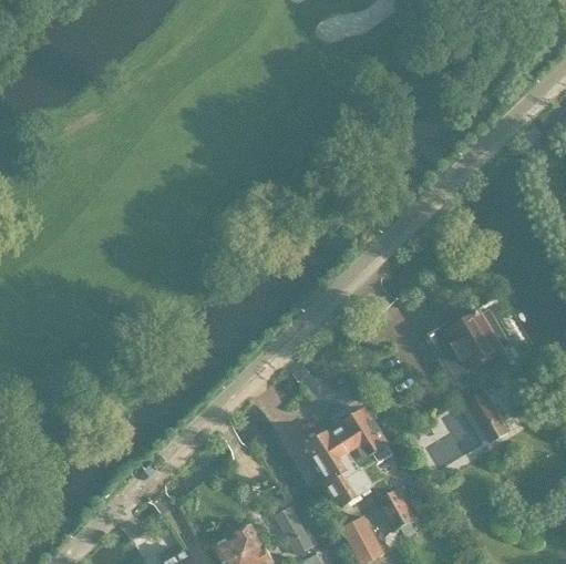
[(460,391),(507,362),(498,348),(508,342),(489,309),(479,315),(476,311),(473,314),(470,307),(425,334),(460,391)]
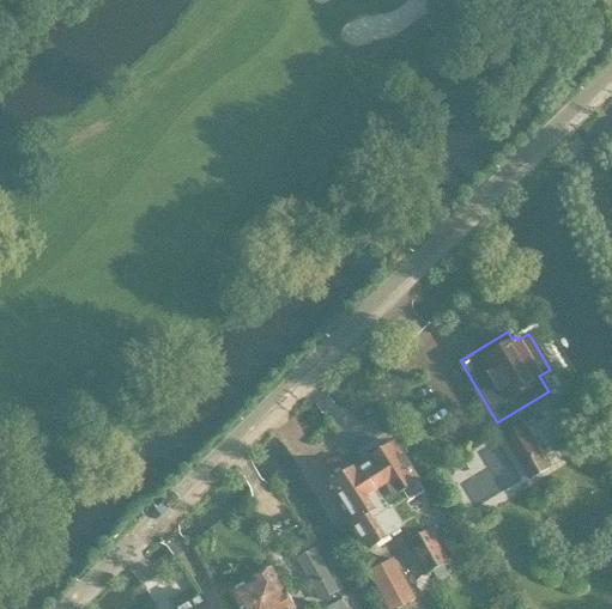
[(539,451),(522,422),(503,433),(520,462),(521,462),(529,477),(547,467),(538,451),(539,451)]
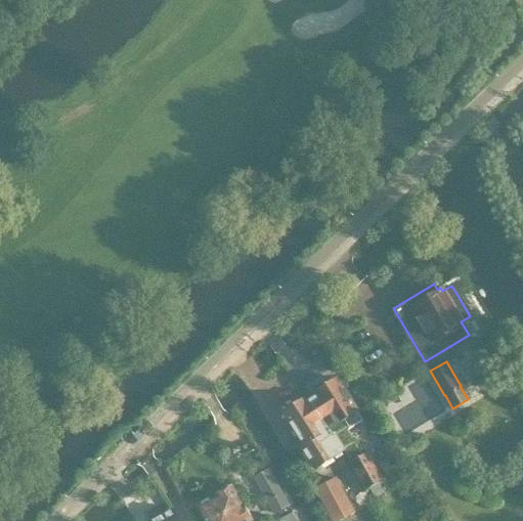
[(344,447),(343,448),(364,487),(381,479),(365,451),(361,454),(347,428),(362,418),(336,377),(333,378),(329,378),(323,381),(321,385),(314,390),(316,394),(309,398),(332,433),(334,432),(336,435),(344,447)]
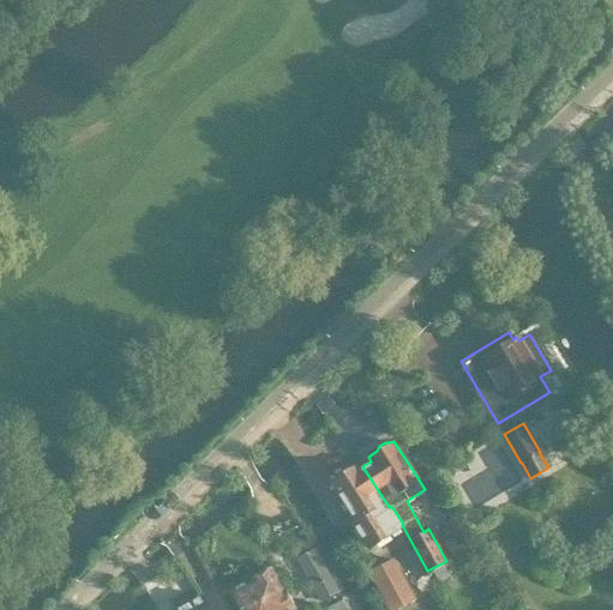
[(403,524),(394,509),(391,506),(389,507),(362,466),(358,470),(355,465),(347,471),(342,470),(336,475),(334,479),(331,481),(355,518),(352,520),(368,547),(402,525),(403,524)]
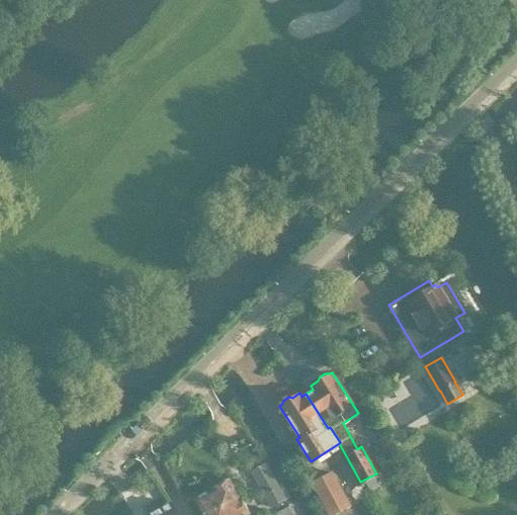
[(330,514),(348,506),(331,471),(311,482),(328,514),(330,514)]
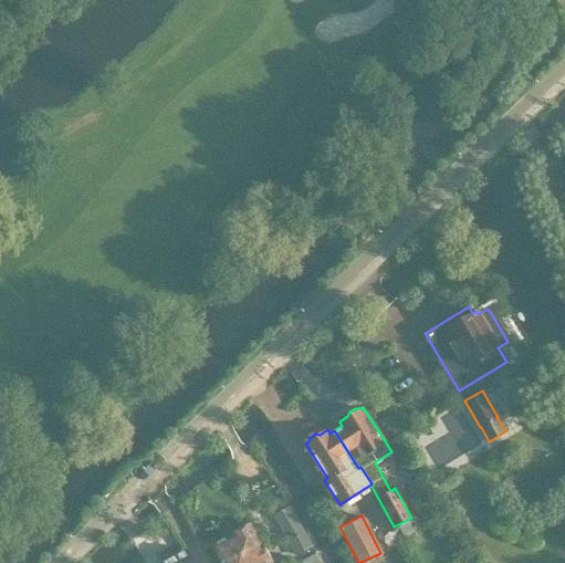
[(222,562),(265,562),(271,560),(262,543),(261,544),(249,523),(231,532),(232,534),(212,544),(222,562)]
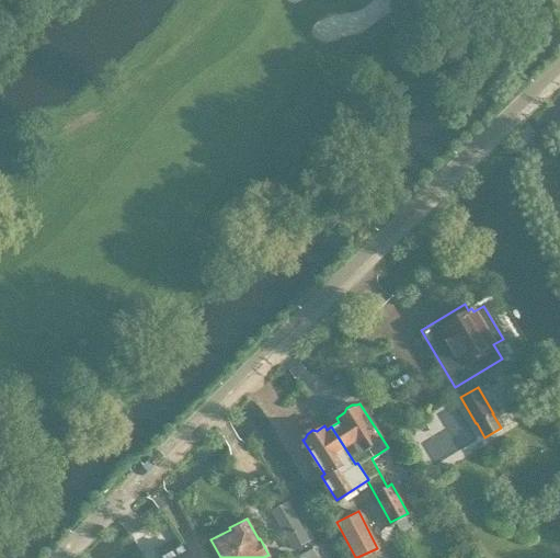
[(303,526),(285,536),(292,548),(309,538),(303,526)]
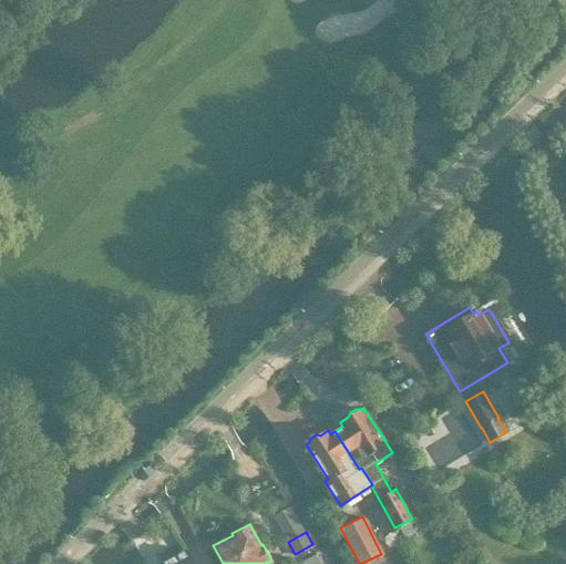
[(193,563),(185,549),(173,555),(170,554),(164,557),(162,561),(160,563),(193,563)]
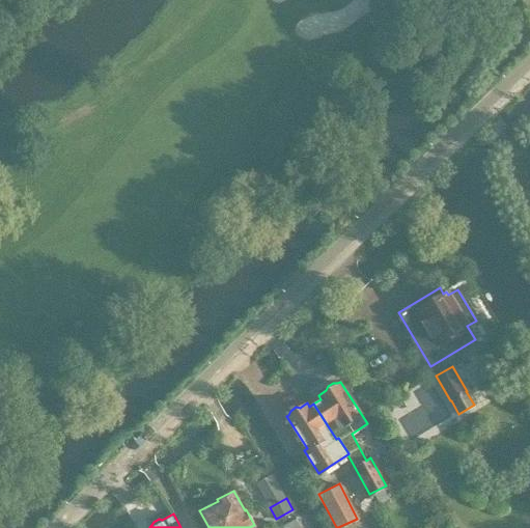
[(281,525),(282,527),(301,527),(295,518),(281,525)]
